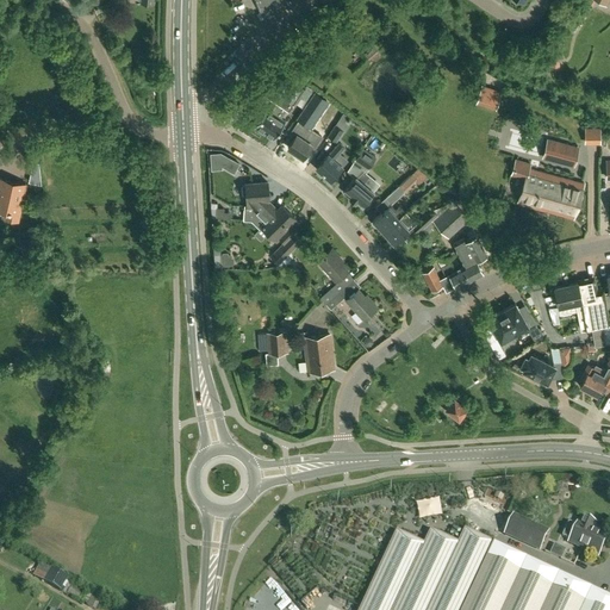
[(257,0),(261,10),(269,19),(274,14),(275,14),(291,0),(257,0)]
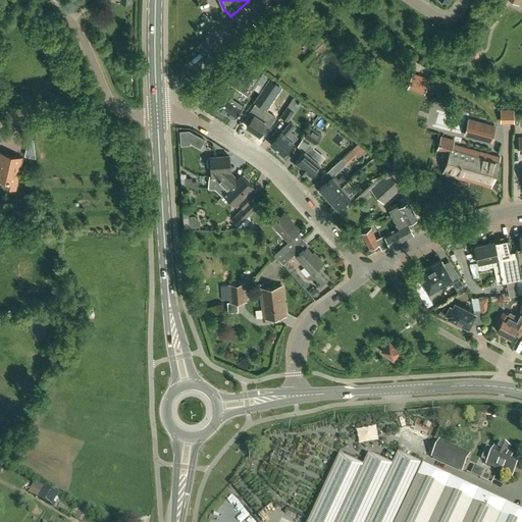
[(246,92),(249,94),(257,81),(264,86),(268,79),(244,62),(225,77),(239,87),(246,92)]
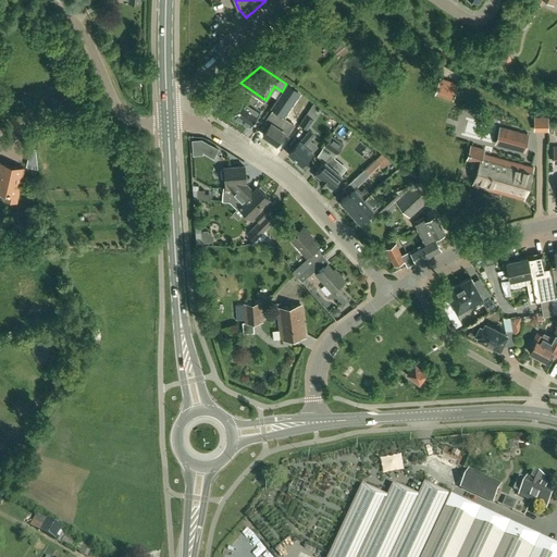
[(457,84),(440,78),(435,91),(454,97),(457,84)]
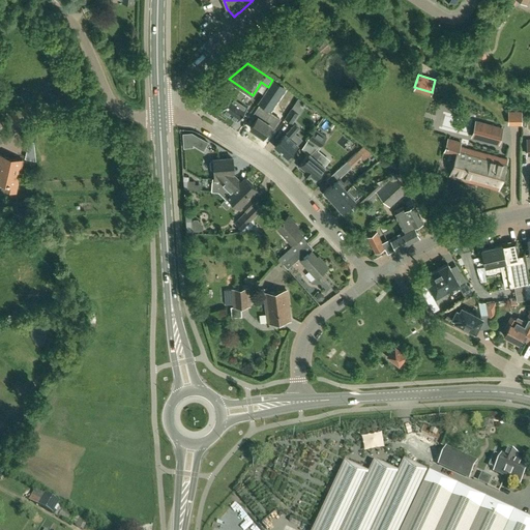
[(259,105),(260,106),(271,113),(287,89),(274,81),(259,105)]
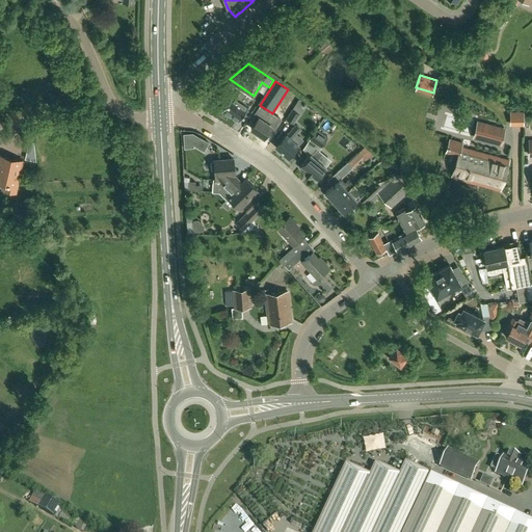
[(231,116),(232,115),(239,121),(249,105),(244,103),(250,94),(243,88),(237,98),(233,95),(229,101),(227,100),(221,107),(223,108),(221,110),(231,116)]
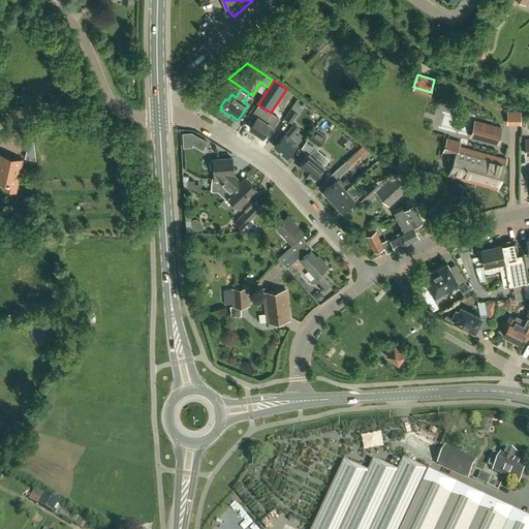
[(292,123),(299,114),(290,107),(284,118),(292,123)]
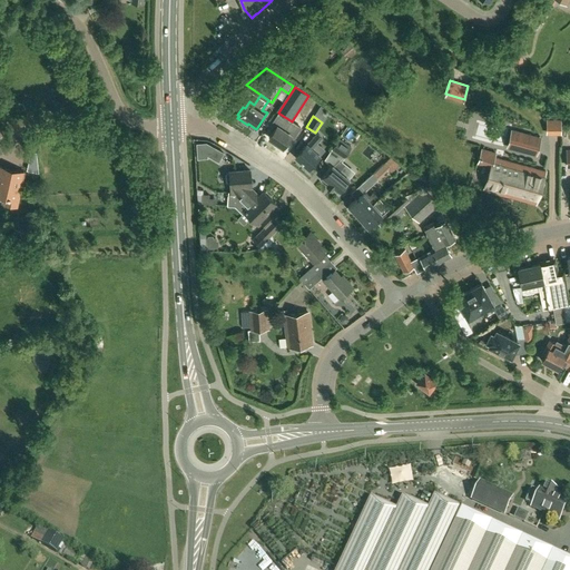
[(271,136),(269,137),(284,147),(292,135),(286,130),(277,125),(271,136)]
